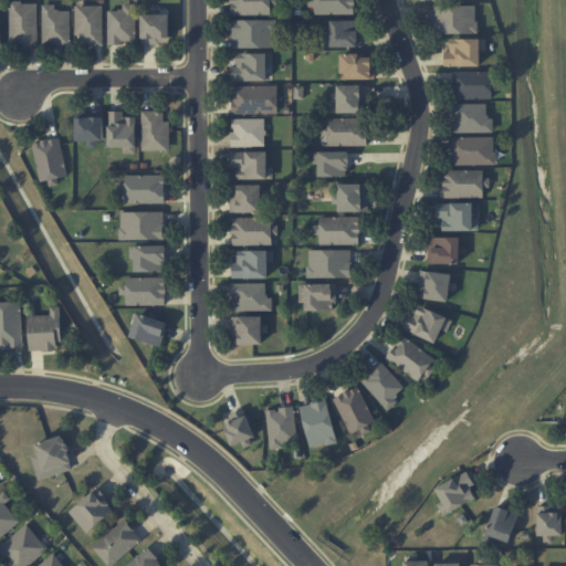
[(271,14),(271,6),(278,4),(276,0),(230,0),(231,14),(271,14)]
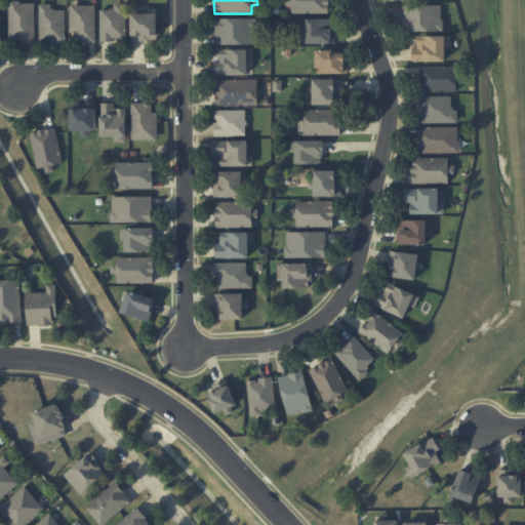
[(291,0),(291,13),(328,12),(328,0),(291,0)]
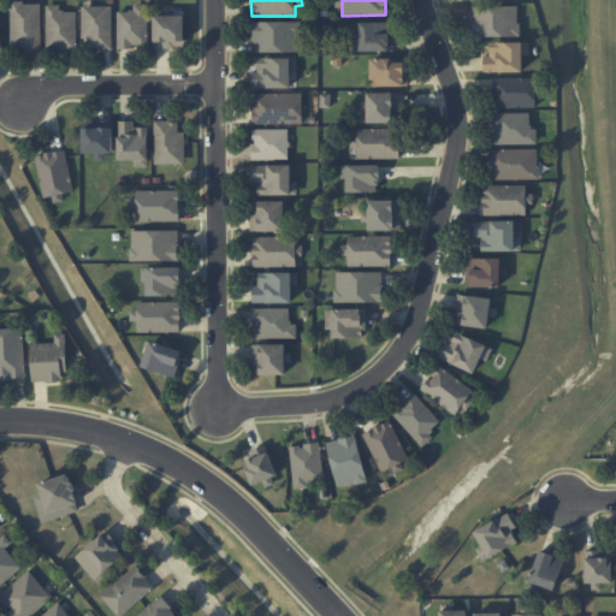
[(41,48),(40,1),(10,3),(11,48),(41,48)]
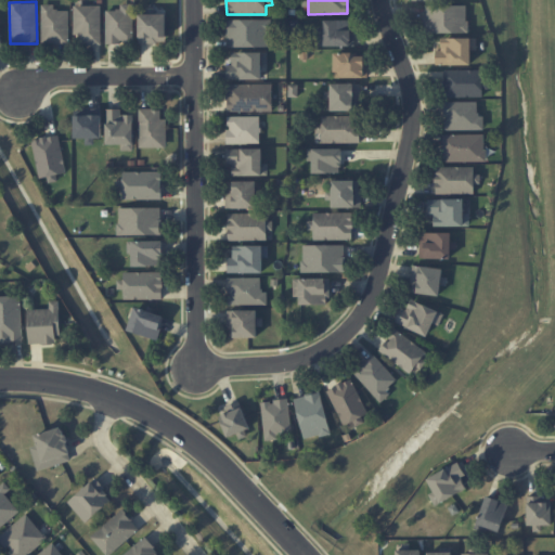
[(132,3),(119,4),(119,10),(106,11),(106,43),(133,42),(132,3)]
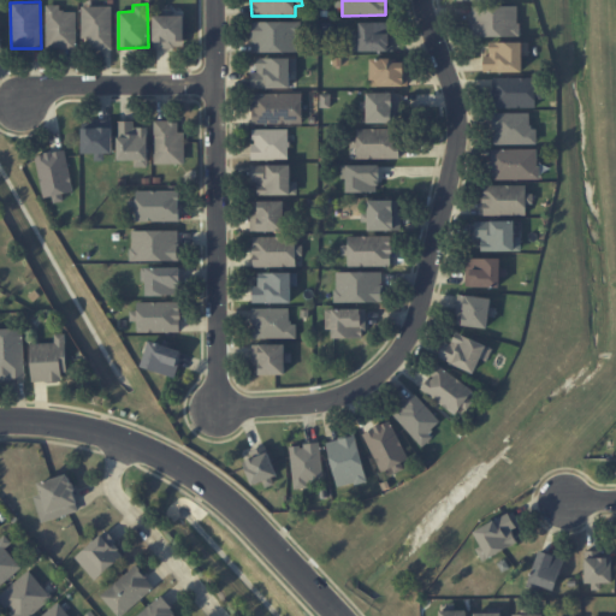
[(47,5),(46,48),(76,48),(77,11),(60,11),(60,5),(47,5)]
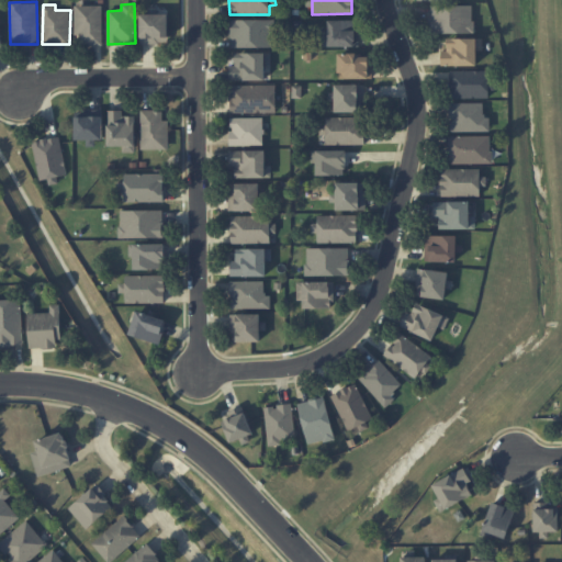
[(473,4),(429,6),(430,33),(474,32),(473,4)]
